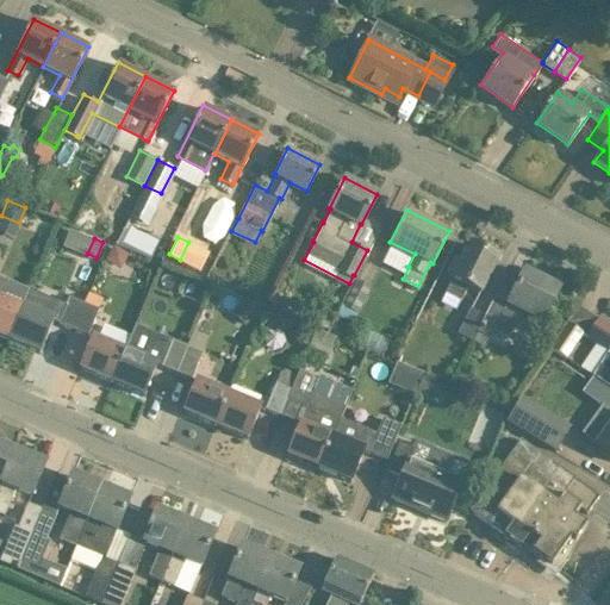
[(453,276),(446,291),(441,300),(455,309),(467,285),(480,291),(498,256),(471,242),(460,262),(455,260),(448,274),(453,276)]
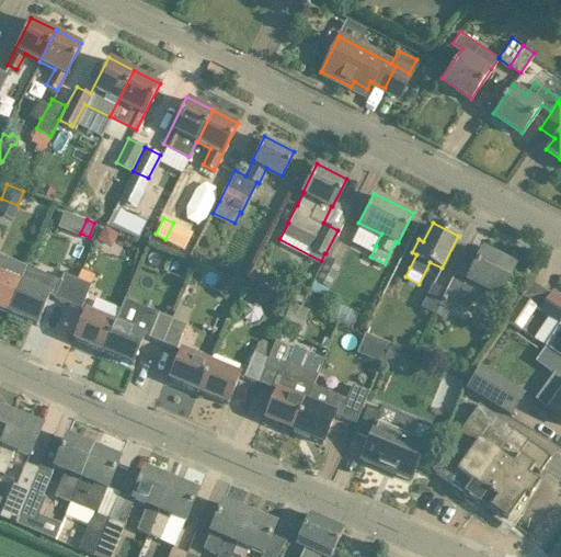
[(497,297),(504,284),(515,264),(514,263),(513,264),(483,249),(483,248),(482,248),(468,276),(456,270),(446,288),(445,288),(433,311),(444,317),(451,300),(466,308),(478,286),(497,297)]
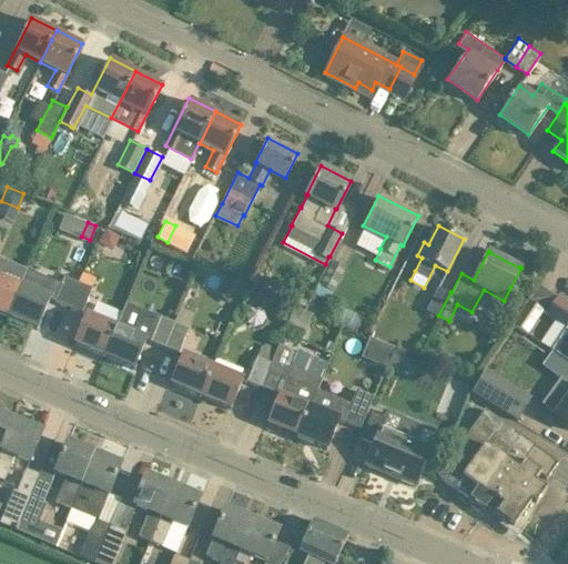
[(317,288),(330,294),(345,264),(333,258),(317,288)]
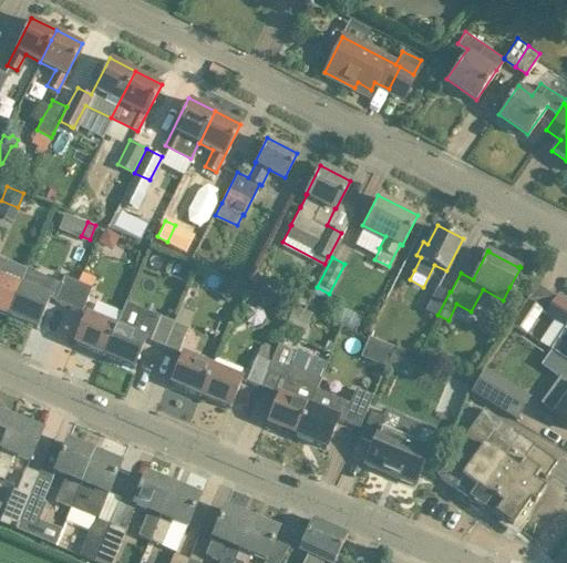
[(53,298),(66,304),(76,280),(63,274),(53,298)]
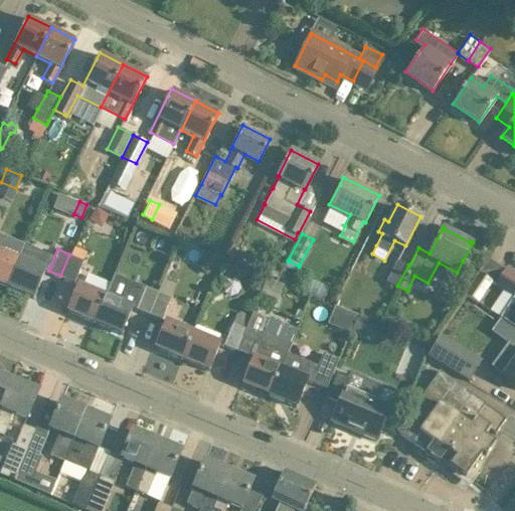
[(0,281),(6,284),(10,275),(17,258),(0,249),(0,281)]
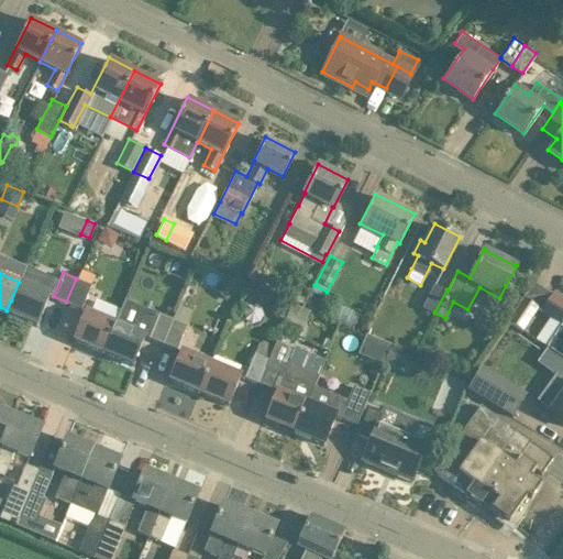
[(225,298),(236,287),(224,275),(213,286),(225,298)]
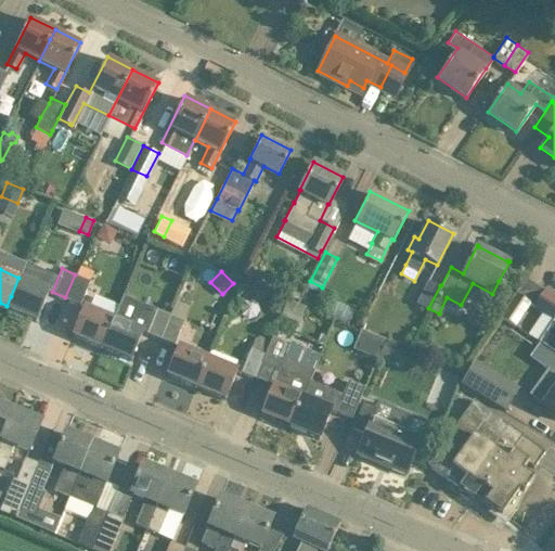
[(79,304),(89,280),(75,274),(65,297),(79,304)]
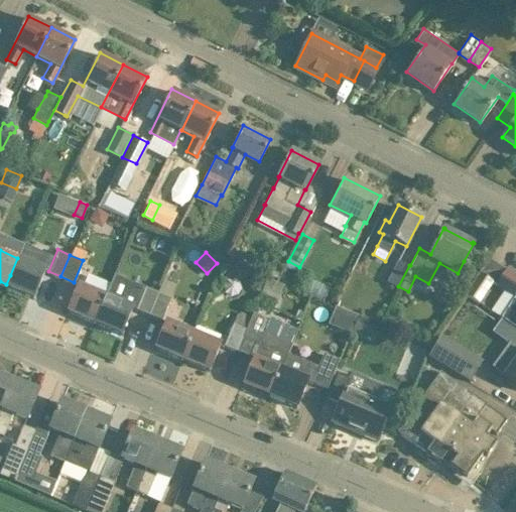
[(10,275),(6,284),(34,296),(45,269),(17,258),(10,275)]
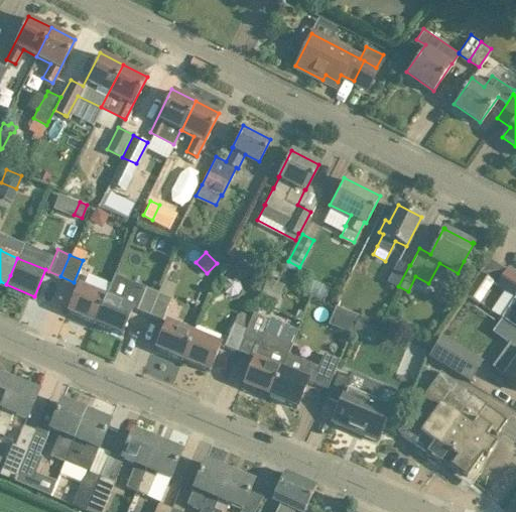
[(398,258),(386,280),(398,286),(409,265),(398,258)]
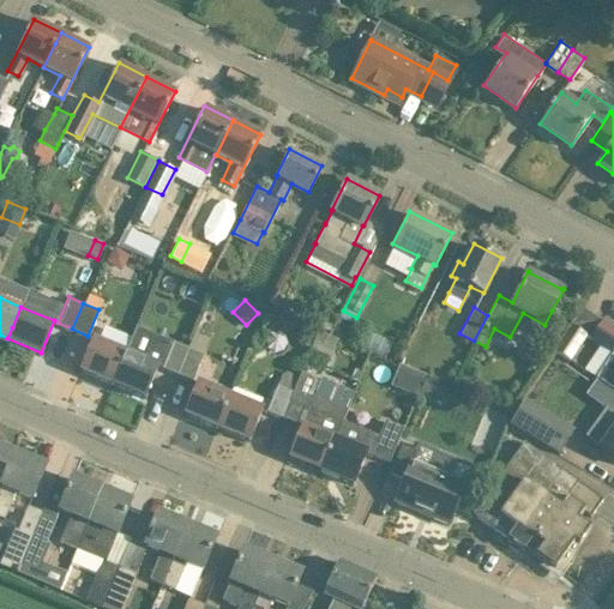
[(613,326),(613,325),(613,323),(603,317),(590,337),(612,351),(596,375),(613,386),(613,326)]
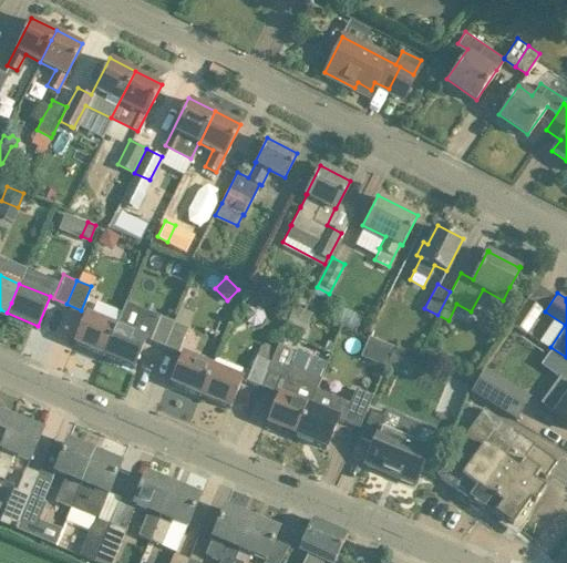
[(280,319),(295,306),(284,294),(269,307),(280,319)]
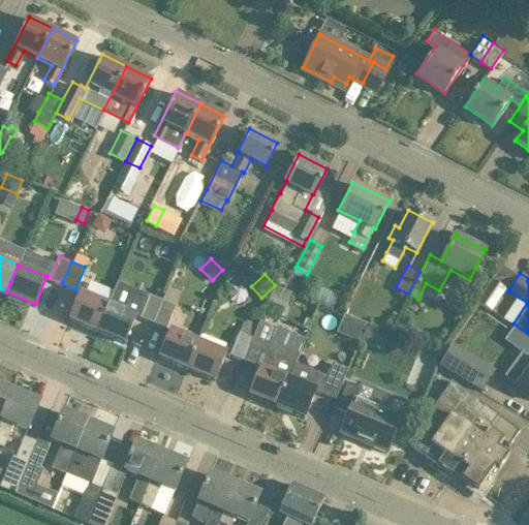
[(491,308),(504,287),(492,279),(477,300),(491,308)]
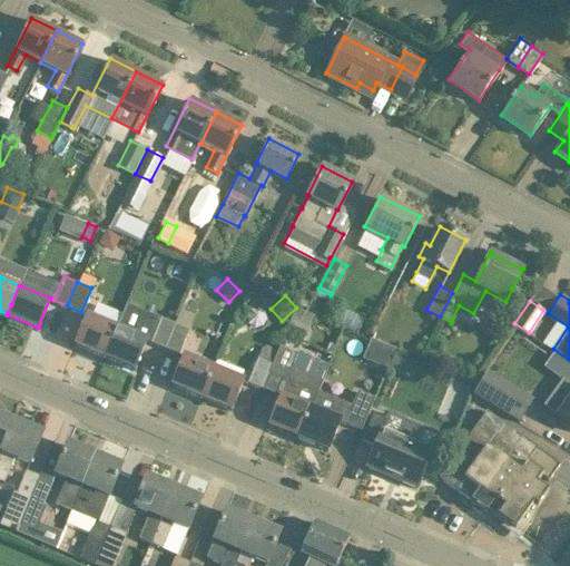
[(179,316),(177,315),(165,347),(178,351),(187,328),(186,328),(194,306),(185,303),(179,316)]
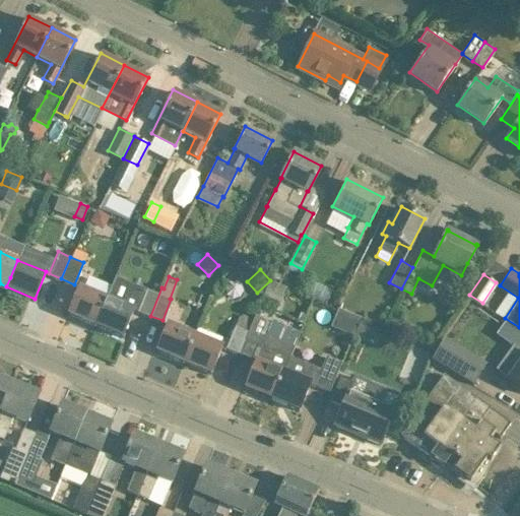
[(107,297),(79,285),(68,313),(95,324),(107,297)]
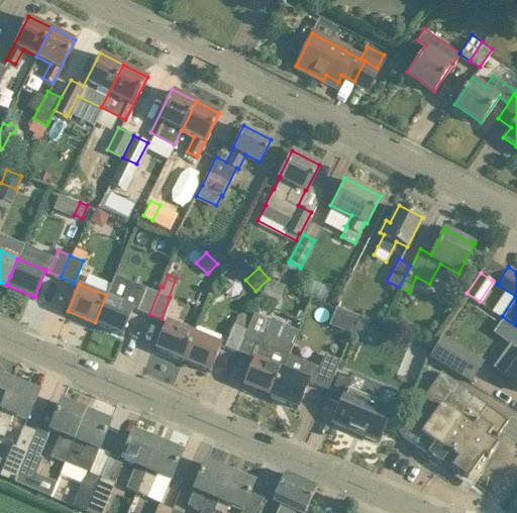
[(158,292),(144,287),(136,309),(149,314),(161,286),(158,292)]
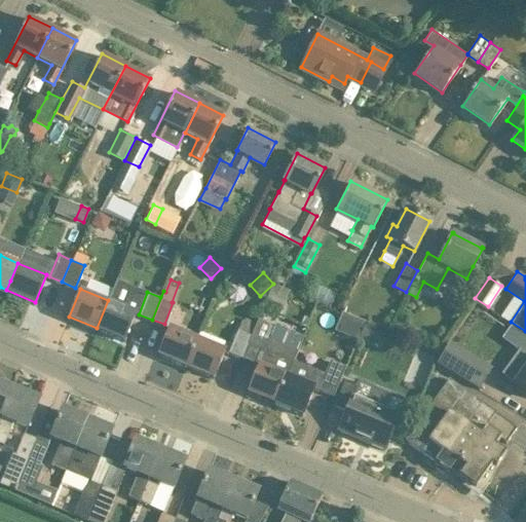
[(124,339),(127,330),(136,311),(108,300),(97,328),(124,339)]
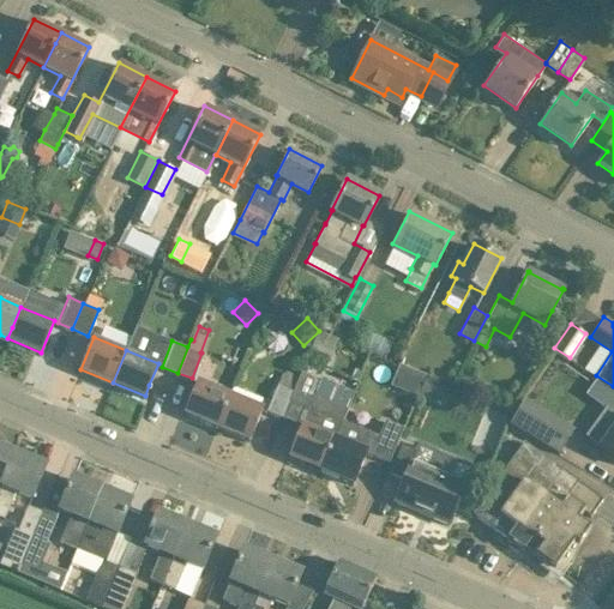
[(426,373),(411,367),(403,387),(417,392),(426,373)]
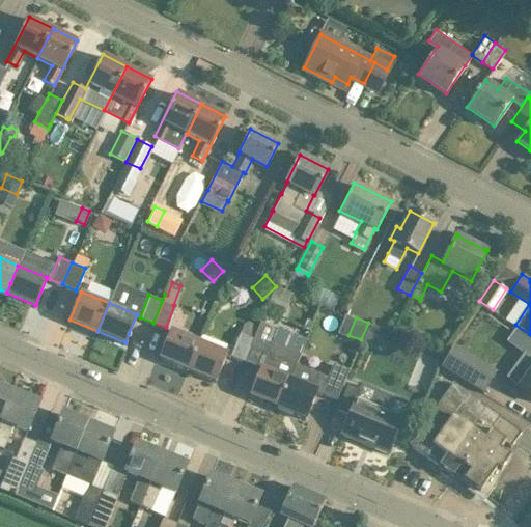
[(251,344),(259,325),(247,320),(241,332),(240,332),(230,355),(244,360),(250,344),(251,344)]
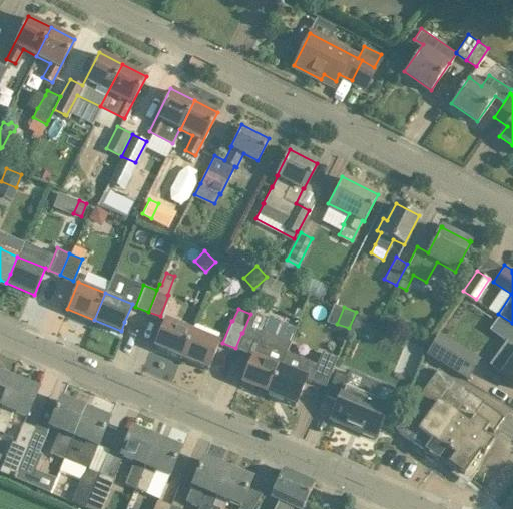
[(392,322),(392,309),(384,309),(383,322),(392,322)]
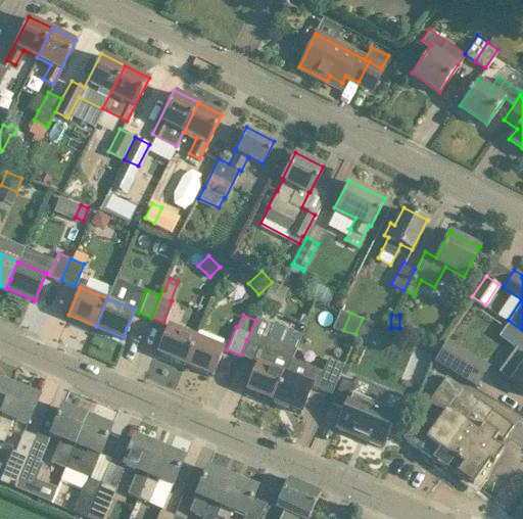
[(257,361),(246,388),(274,399),(277,390),(291,357),(295,346),(278,339),(273,349),(265,346),(274,323),(257,317),(242,355),(257,361)]
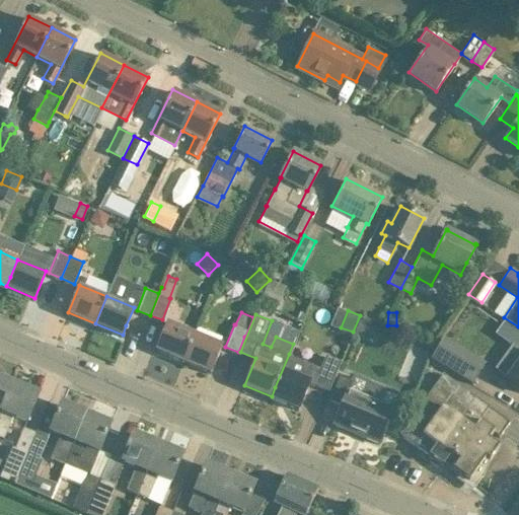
[(356,329),(364,334),(370,318),(362,315),(356,329)]
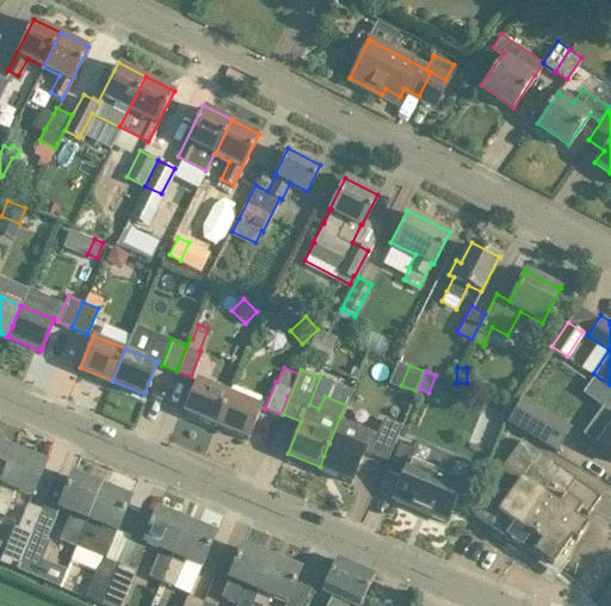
[(216,424),(221,413),(229,391),(197,378),(184,410),(216,424)]
